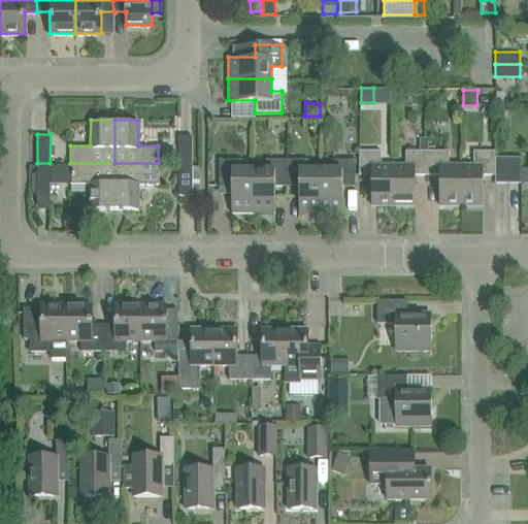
[(178,134),(178,163),(192,163),(192,134),(178,134)]
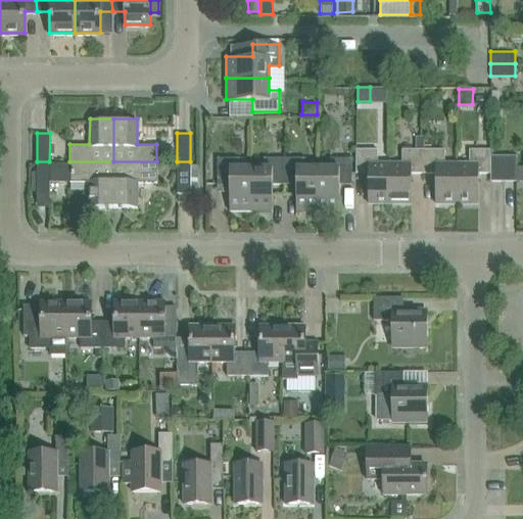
[(415,134),(415,147),(401,147),(401,162),(388,162),(388,201),(410,201),(410,171),(423,171),(423,147),(424,147),(424,134),(415,134)]
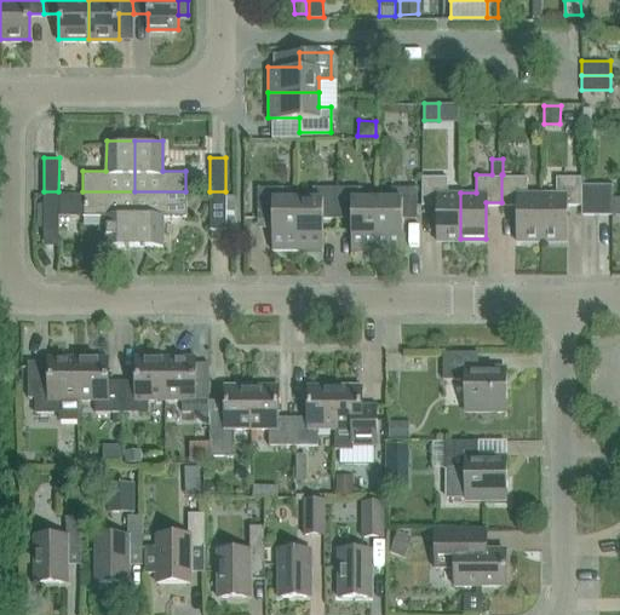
[(422,160),(422,174),(422,202),(436,202),(436,239),(460,239),(460,193),(446,193),(446,174),(431,174),(431,160),(422,160)]
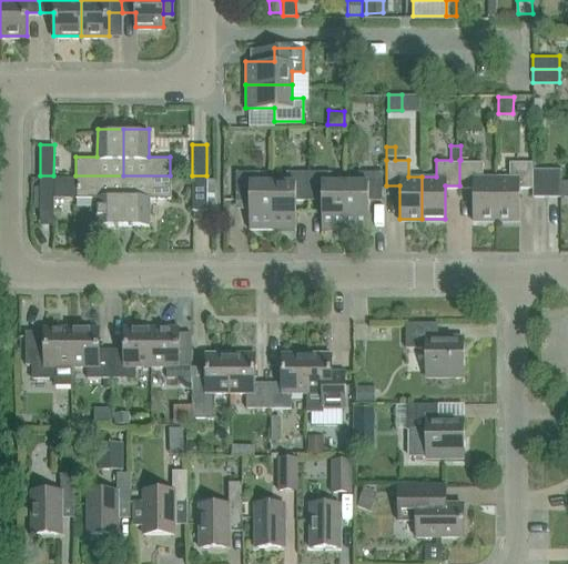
[(482,160),(460,160),(459,160),(459,185),(473,185),(473,219),(495,219),(495,175),(482,175),(482,160)]
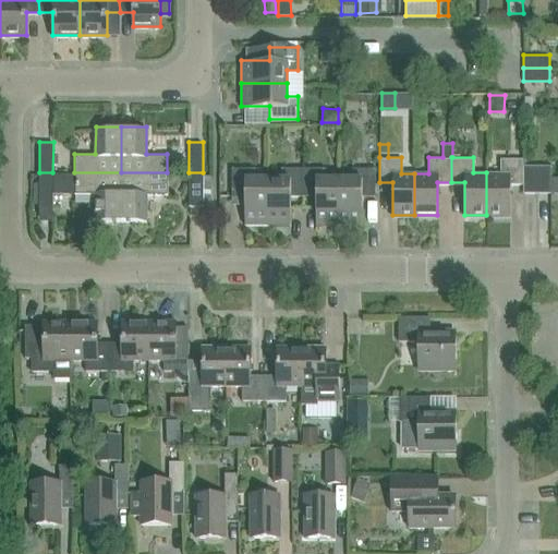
[(486,172),(486,215),(509,215),(509,182),(522,182),(522,157),(500,157),(500,172),(486,172)]
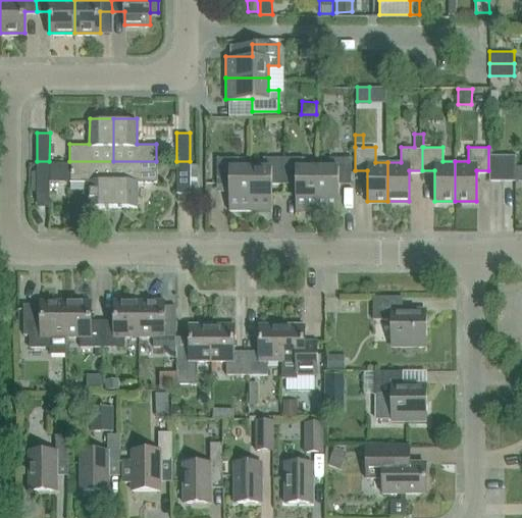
[(502,153),(489,153),(488,178),(502,178),(502,153)]
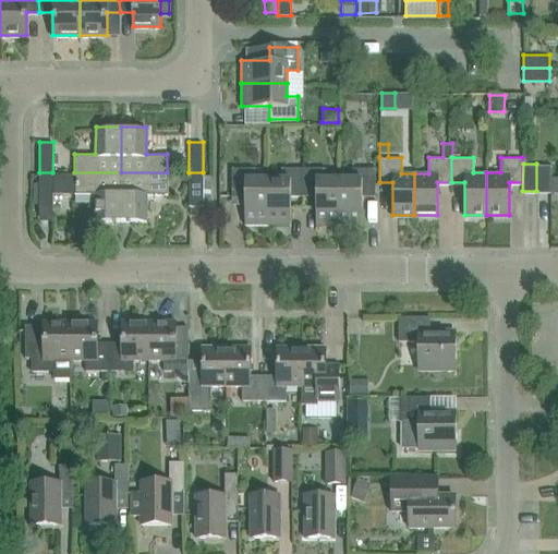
[(550,176),(550,164),(536,164),(536,191),(550,191),(550,176)]
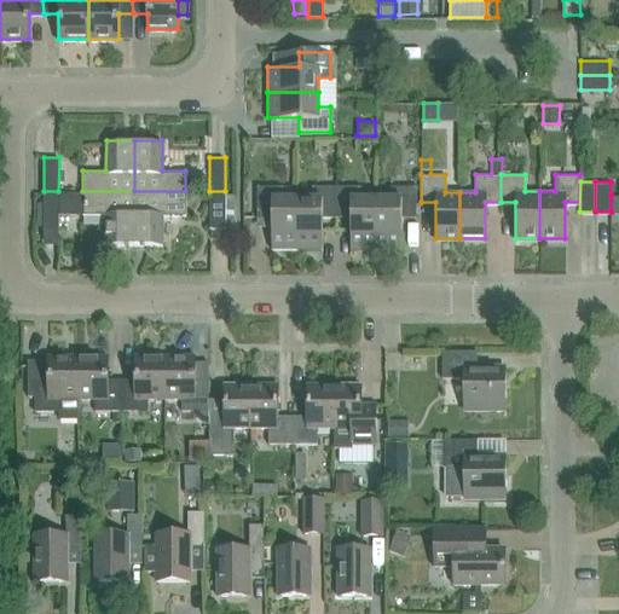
[(296,196),(282,197),(282,185),(256,185),(256,216),(271,216),(271,248),(296,248),(296,196)]
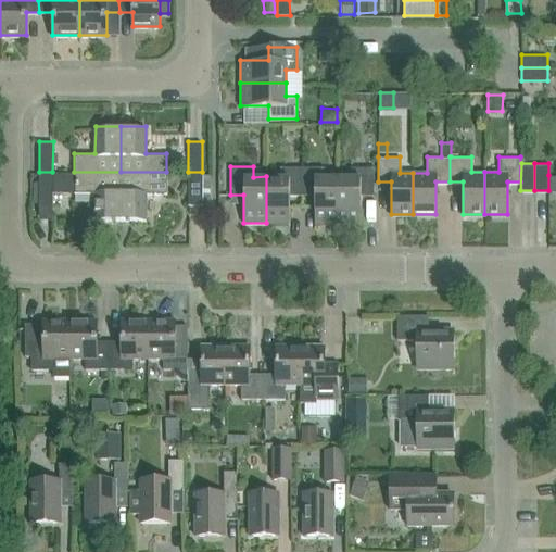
[(289,195),(302,195),(302,166),(279,166),(279,176),(266,176),(266,223),(289,223),(289,195)]
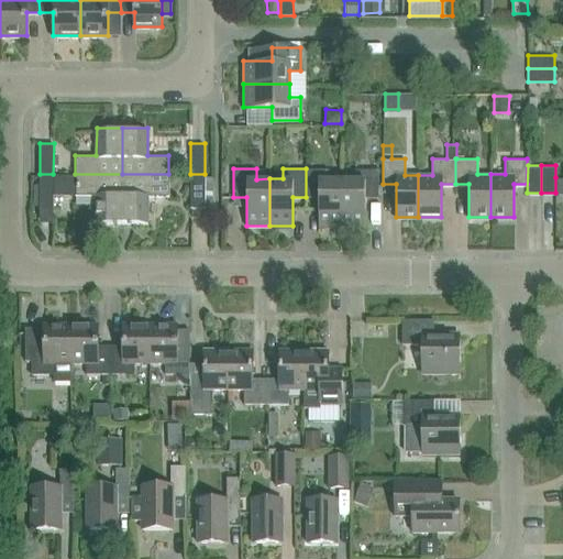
[(341,178),(328,178),(328,168),(306,168),(306,197),(318,197),(318,226),(341,226),(341,178)]
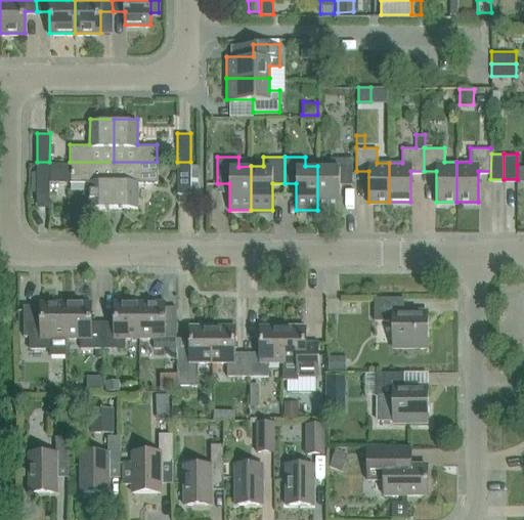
[(339,183),(351,183),(351,157),(330,157),(330,166),(317,166),(317,210),(339,210),(339,183)]
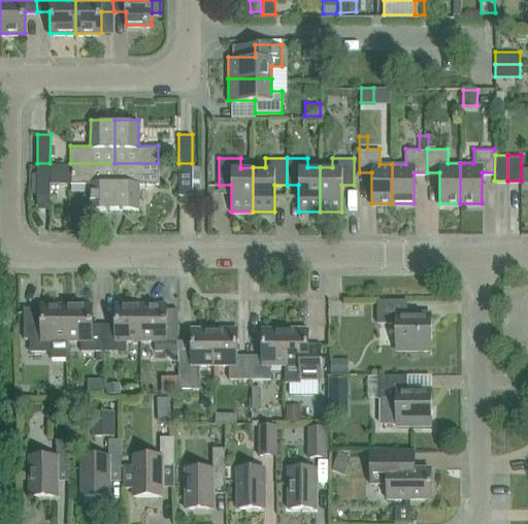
[(50,163),(37,163),(37,193),(50,193),(50,183),(50,163)]
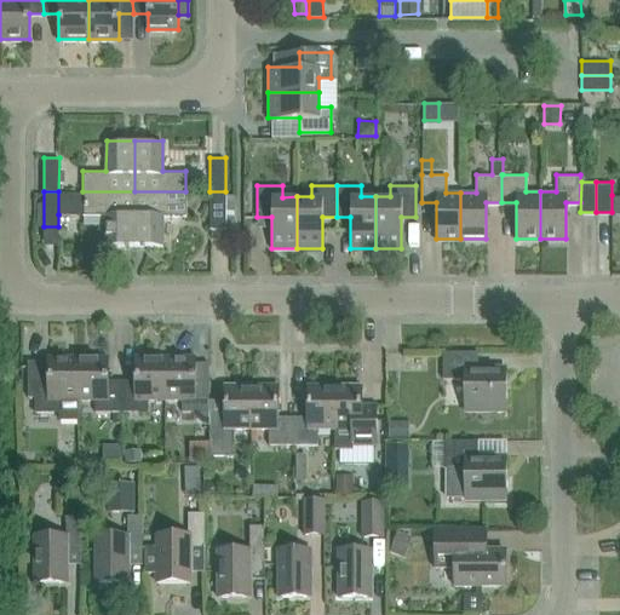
[(133,245),(135,191),(82,191),(58,191),(58,214),(105,214),(105,243),(133,245)]
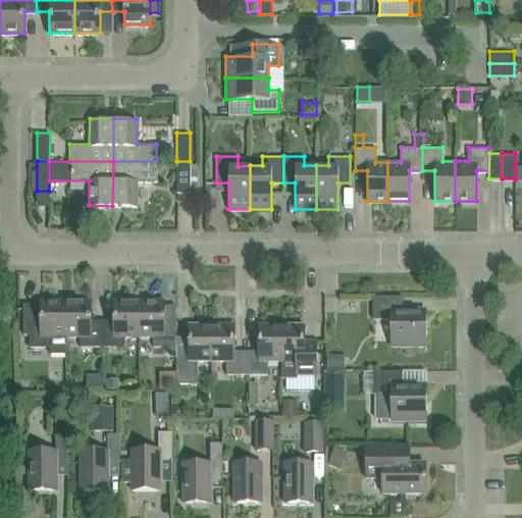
[(156,161),(113,161),(112,206),(137,206),(137,180),(156,180),(156,161)]
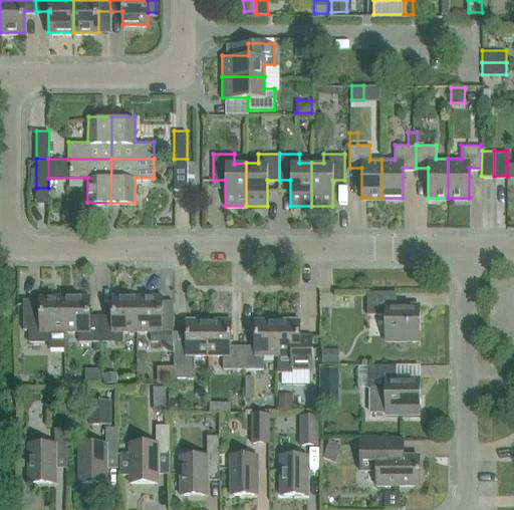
[(174,159),(174,189),(193,189),(193,161),(187,161),(187,159),(174,159)]
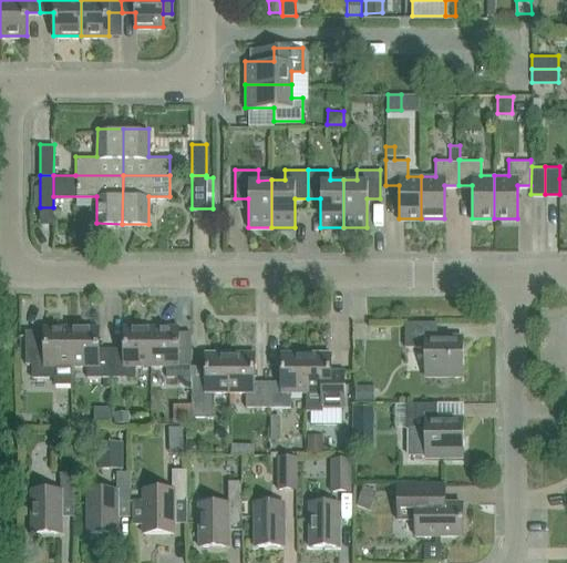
[(461,375),(461,335),(436,335),(436,321),(405,320),(405,345),(425,345),(425,375),(461,375)]
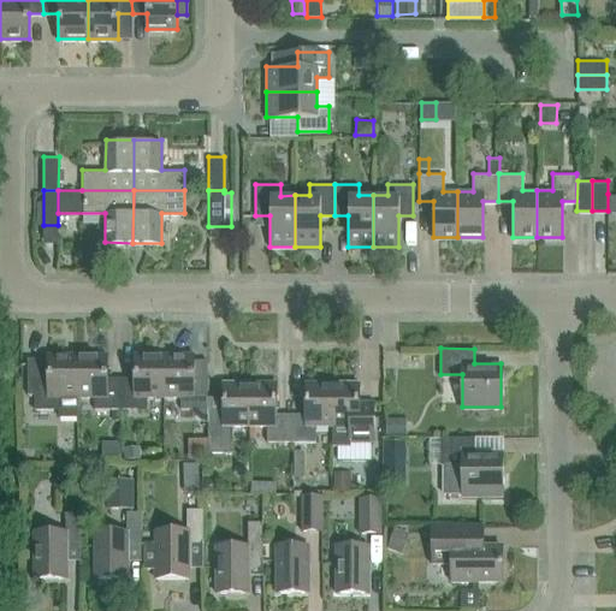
[(60,414),(77,414),(77,395),(77,353),(47,353),(47,356),(27,356),(27,393),(34,393),(34,408),(60,408),(60,414)]
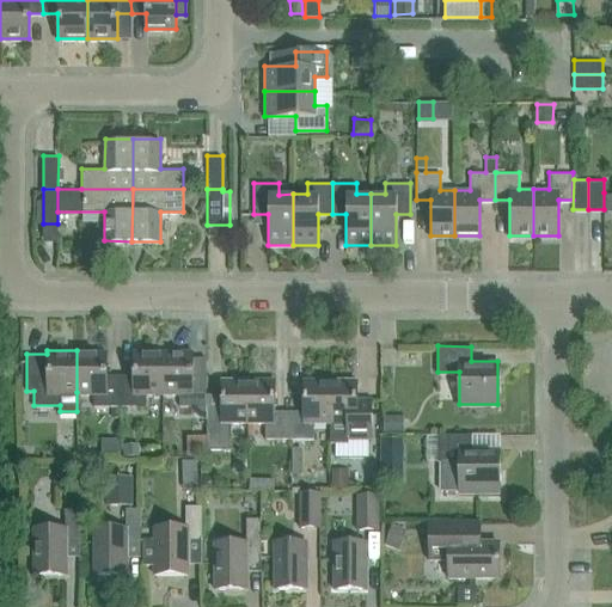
[(106,350),(77,350),(77,392),(93,392),(93,405),(118,404),(118,374),(106,374),(106,350)]
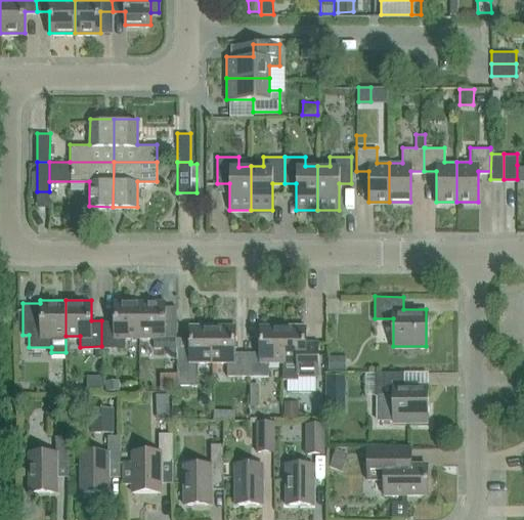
[(139,336),(139,300),(114,300),(114,320),(101,320),(101,346),(125,346),(125,336),(139,336)]
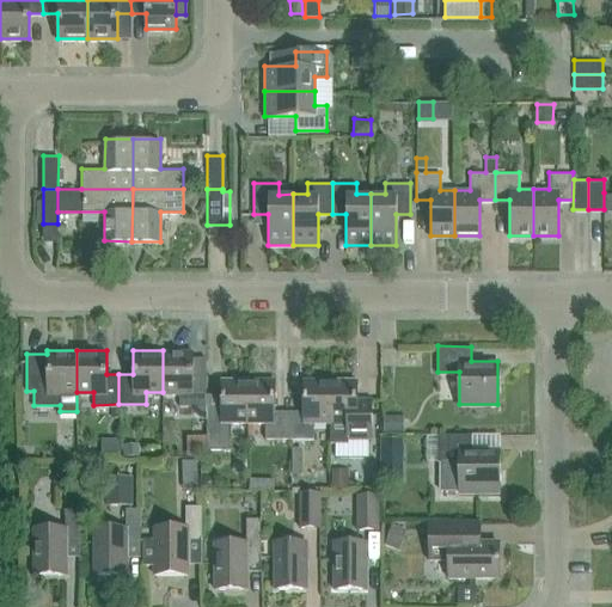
[(193,350),(163,350),(163,392),(179,392),(179,404),(190,404),(190,408),(193,411),(201,418),(207,418),(207,410),(206,410),(206,357),(193,357),(193,350)]
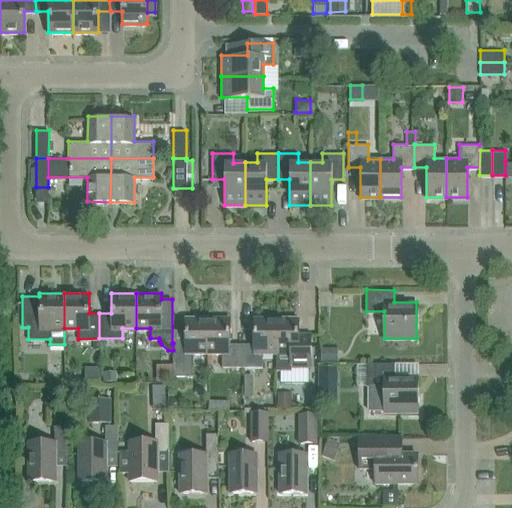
[(185,343),(173,343),(173,350),(173,375),(193,375),(193,353),(207,353),(207,349),(207,317),(185,317),(185,343)]
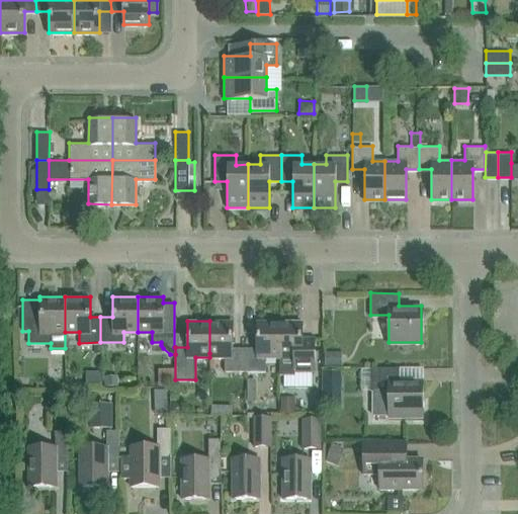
[(244,370),(244,353),(244,347),(233,347),(233,321),(209,321),(209,353),(209,357),(225,357),(225,370),(244,370)]
